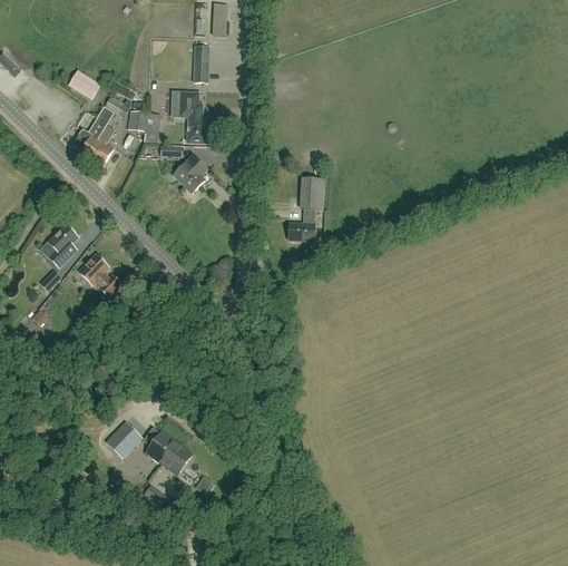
[(207,45),(194,45),(192,80),(206,81),(207,45)]
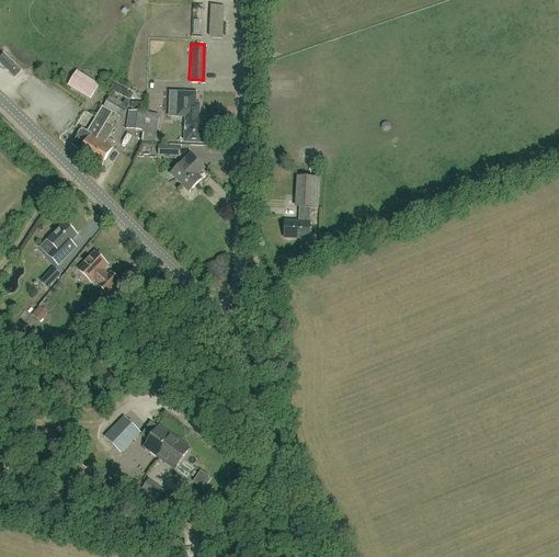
[(1,50),(0,52),(0,61),(12,74),(18,67),(1,50)]
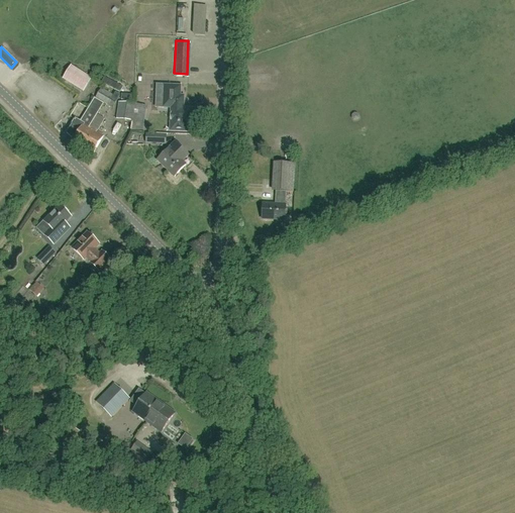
[(62,75),(82,88),(89,75),(69,63),(62,75)]
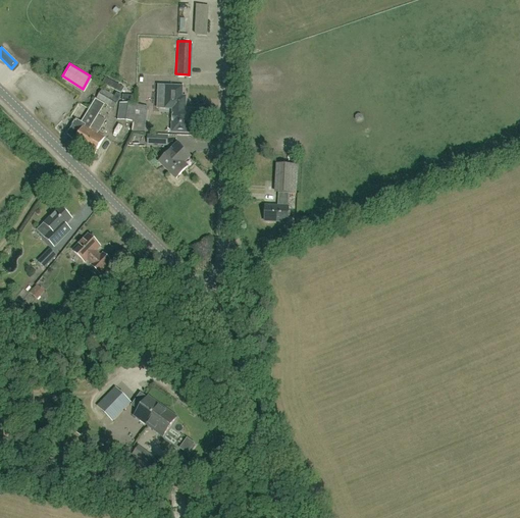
[(120,91),(122,86),(104,75),(101,81),(120,91)]
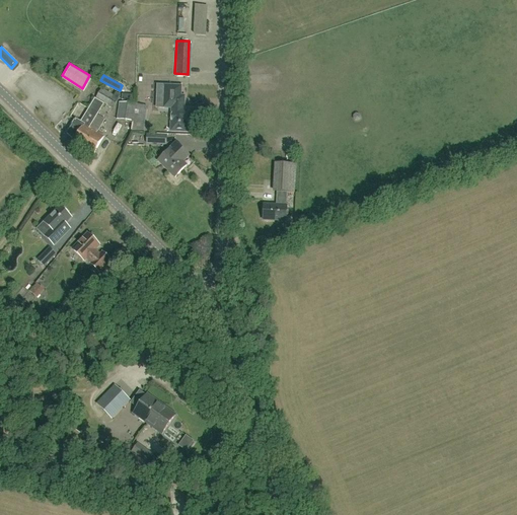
[(112,105),(119,92),(114,89),(112,92),(99,85),(93,95),(112,105)]
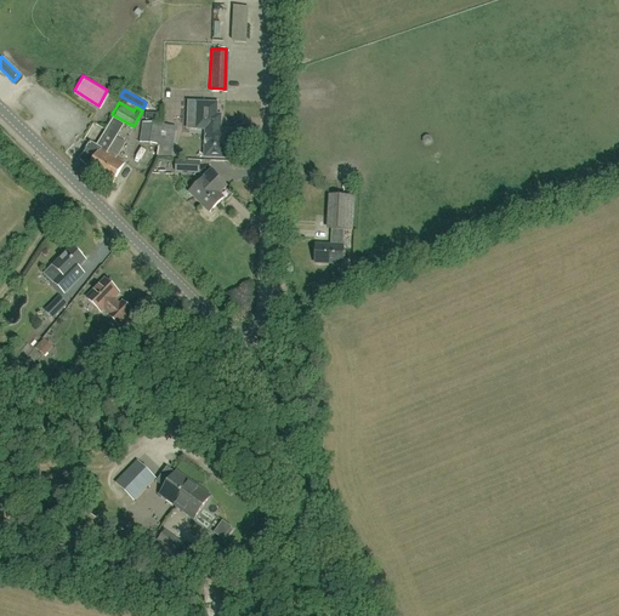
[(204,112),(203,143),(205,143),(205,153),(203,153),(217,154),(222,154),(222,147),(230,147),(230,142),(231,142),(231,127),(217,126),(219,112),(204,112)]
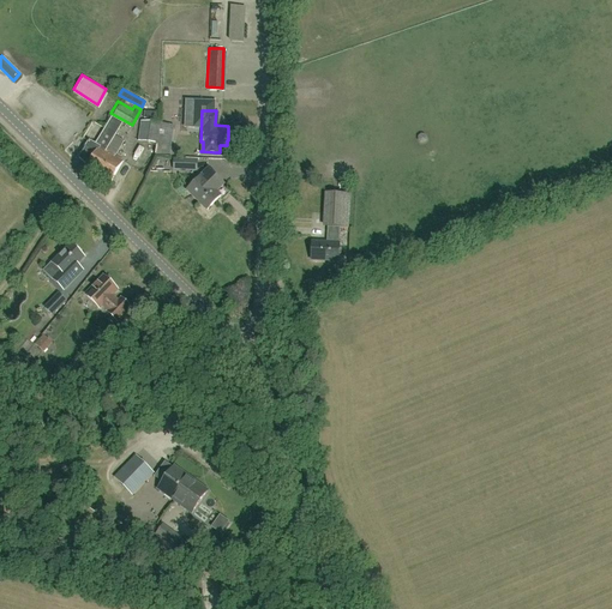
[(113,152),(121,138),(113,133),(119,121),(109,115),(94,142),(87,137),(77,155),(85,163),(109,178),(121,157),(113,152)]
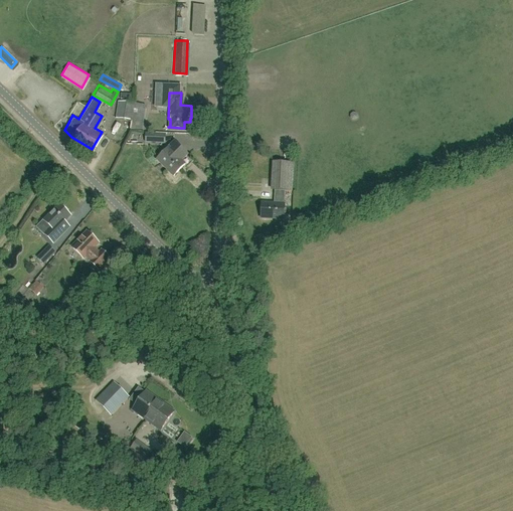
[(141,128),(144,102),(116,99),(114,117),(129,118),(128,127),(141,128)]
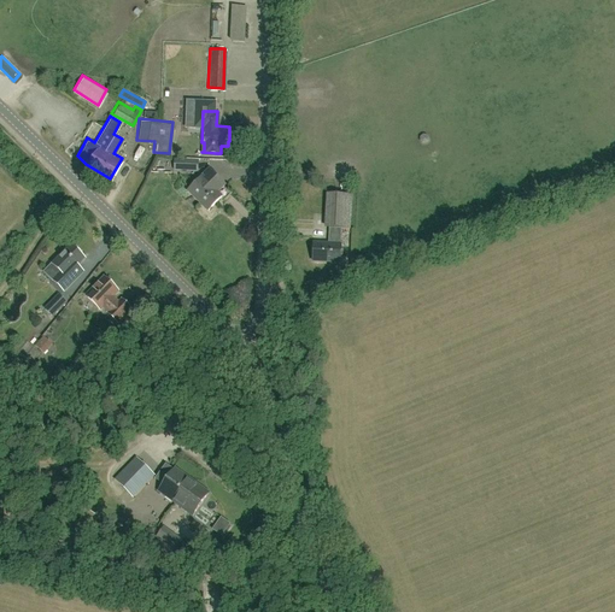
[(171,157),(171,166),(195,166),(195,157),(171,157)]
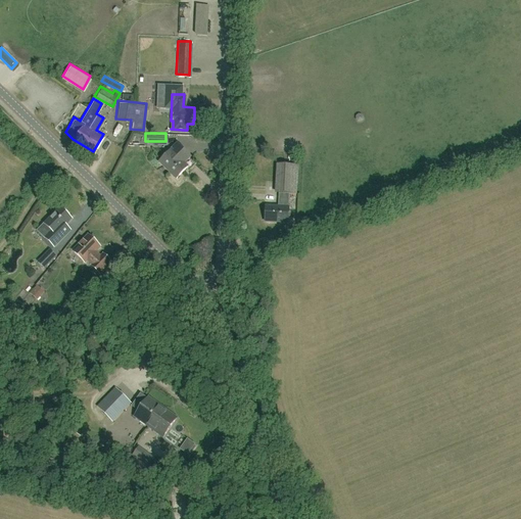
[(182,160),(187,154),(182,149),(183,148),(176,141),(170,148),(169,147),(157,159),(175,176),(186,164),(182,160)]
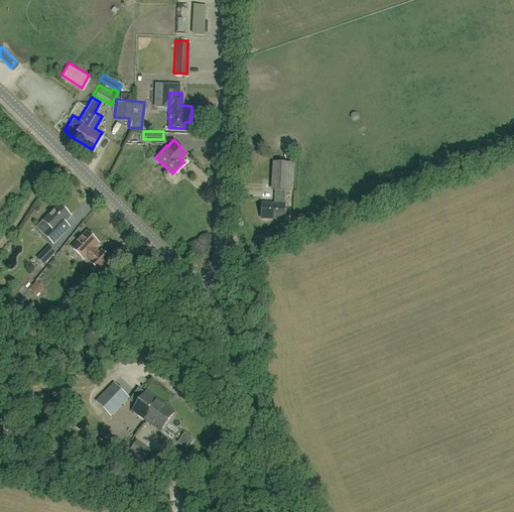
[(291,160),(274,159),(272,187),(273,187),(273,188),(272,201),(260,201),(259,216),(282,217),(282,202),(283,188),(290,188),(291,160)]
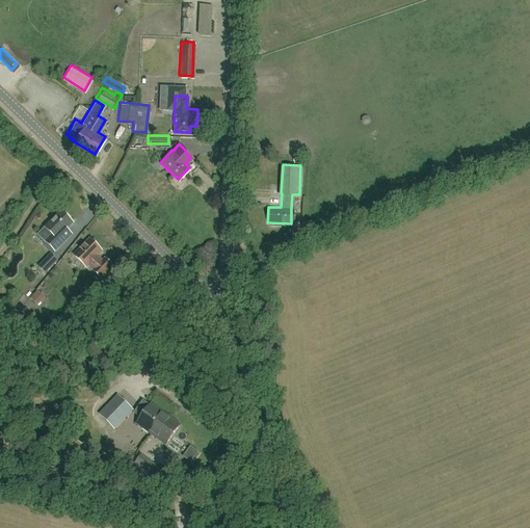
[(53,247),(63,237),(70,231),(65,226),(71,220),(59,209),(44,226),(51,233),(44,239),(53,247)]
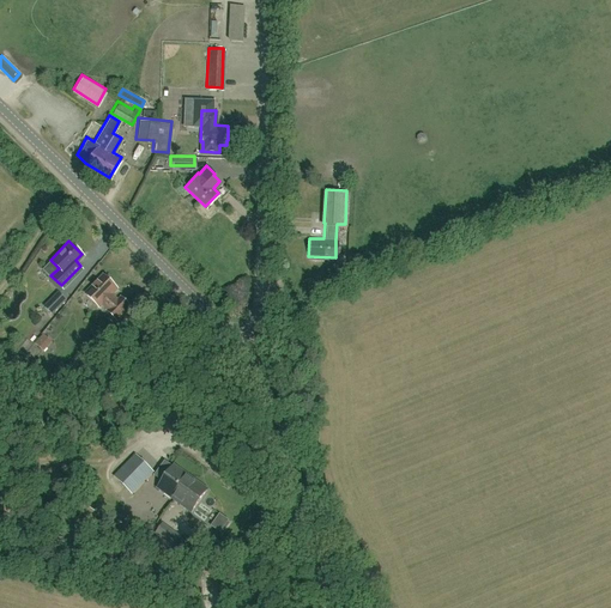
[(97,304),(98,302),(114,317),(127,304),(119,296),(115,299),(108,292),(114,286),(101,273),(84,291),(97,304)]
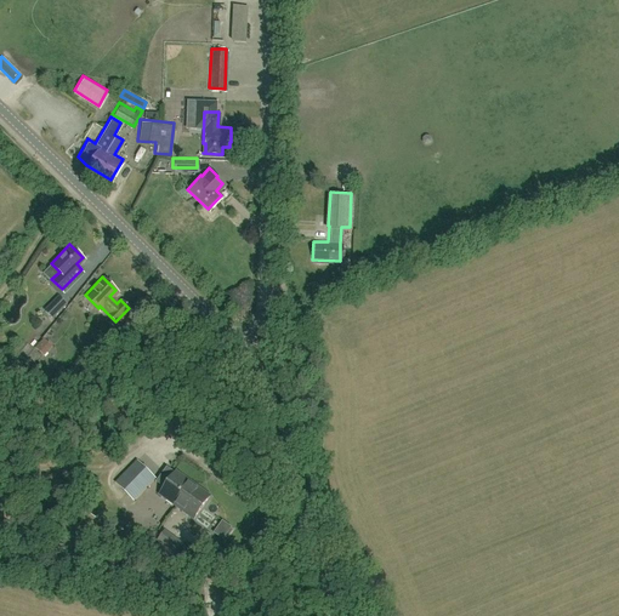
[(43,307),(51,315),(64,302),(56,294),(43,307)]
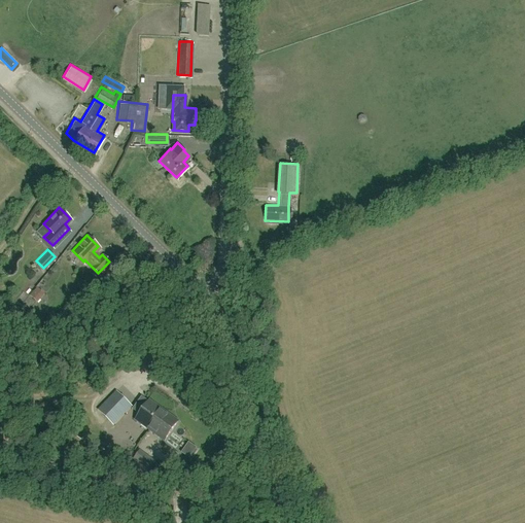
[(28,292),(36,300),(43,291),(35,284),(28,292)]
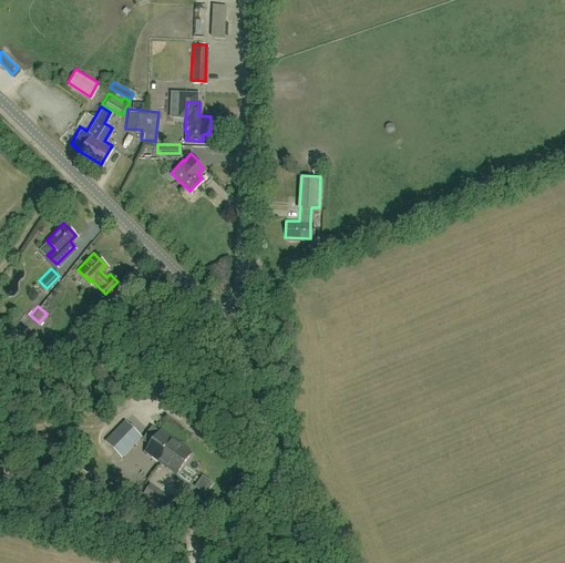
[(121,454),(140,434),(123,418),(103,438),(121,454)]
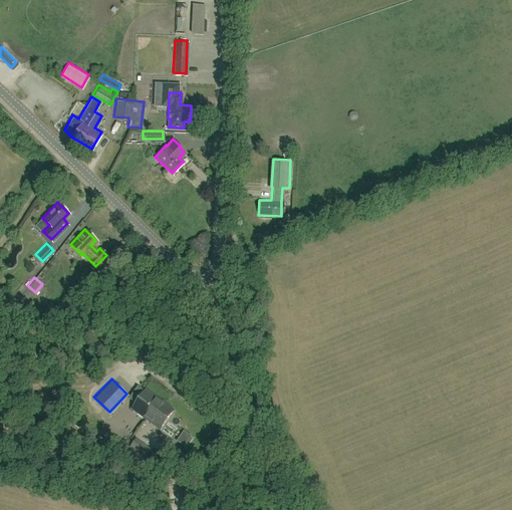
[(172,409),(155,396),(144,388),(131,406),(159,427),(172,409)]
